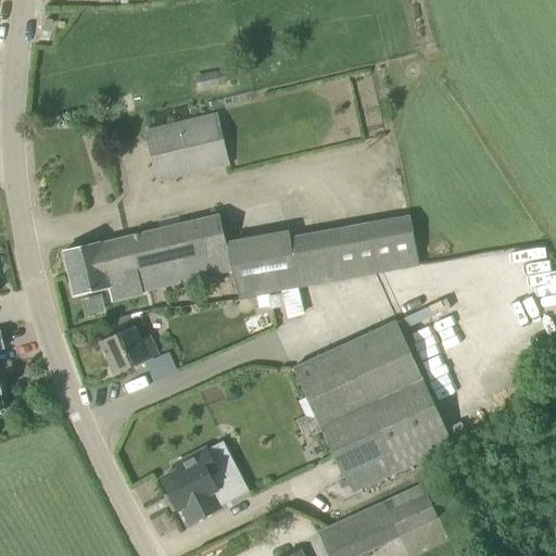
[(229,164),(219,114),(146,133),(156,181),(229,164)]
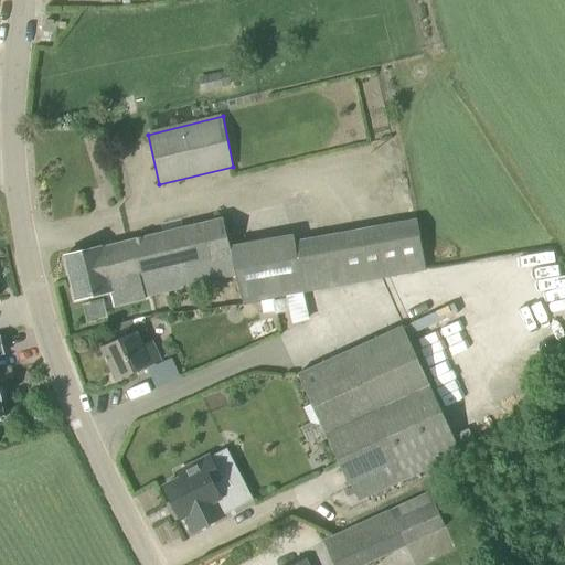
[(233,246),(227,219),(223,219),(103,246),(64,256),(75,299),(112,290),(115,304),(238,275),(243,300),(302,288),(294,242),(292,235),(233,246)]
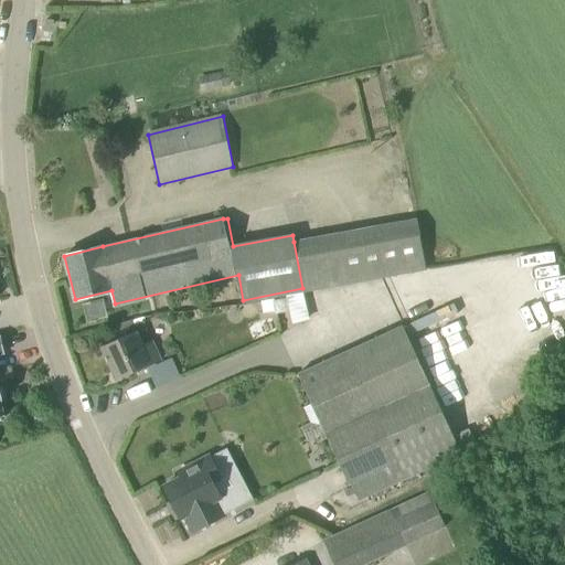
[(402,328),(351,350),(298,374),(349,484),(351,483),(359,501),(409,477),(460,452),(402,328)]
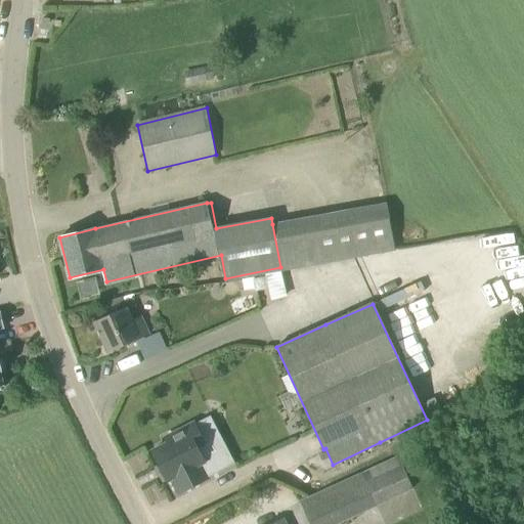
[(132,322),(126,309),(95,322),(108,351),(149,333),(142,317),(132,322)]
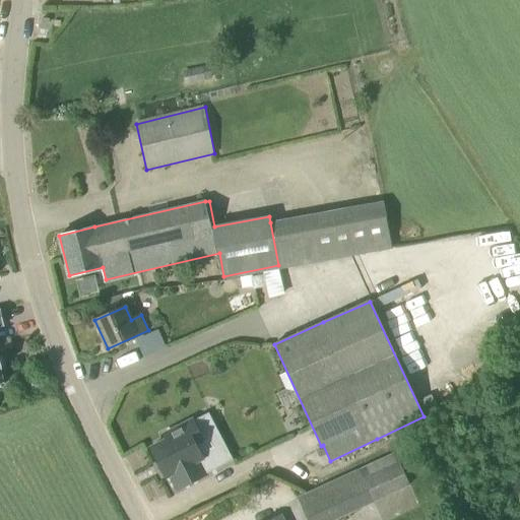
[(204,441),(202,438),(193,419),(165,435),(167,440),(151,448),(167,477),(171,475),(178,490),(207,474),(199,460),(203,458),(197,445),(204,441)]
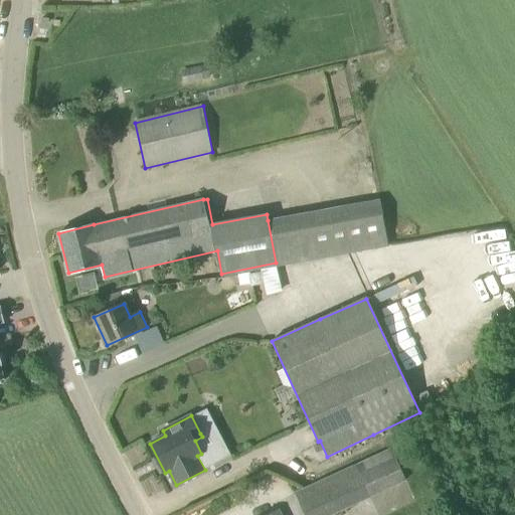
[(295,493),(305,514),(328,514),(371,496),(357,465),(295,493)]
